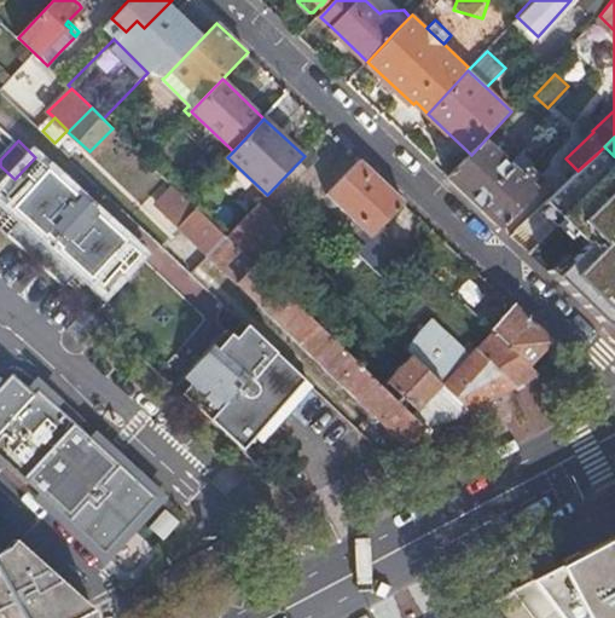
[(510,166),(485,140),(471,155),(450,177),(504,227),(538,191),(532,185),(538,178),(529,169),(535,165),(522,152),(510,166)]
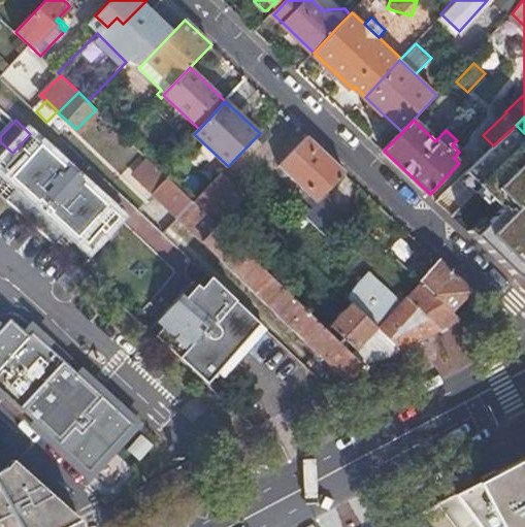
[(22,186),(8,200),(55,242),(68,228),(80,238),(83,236),(94,246),(121,216),(80,178),(80,177),(79,176),(79,175),(78,173),(74,171),(73,171),(71,172),(30,134),(12,153),(2,164),(13,174),(11,176),(22,186)]
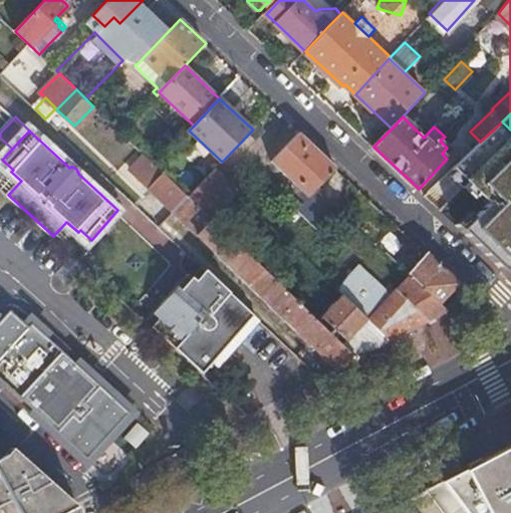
[(273,163),(310,197),(317,190),(338,168),(301,133),(273,163)]
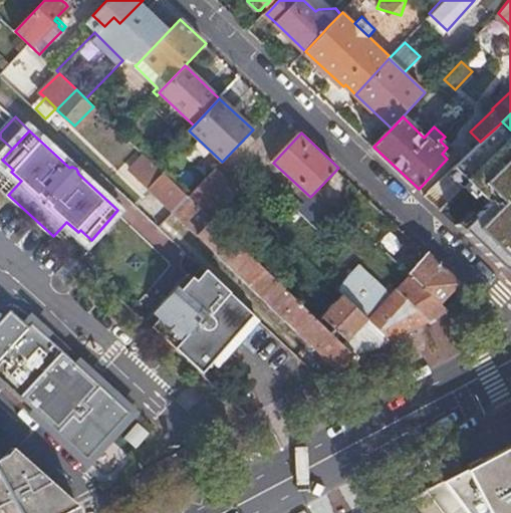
[(510,152),(502,144),(469,178),(483,193),(499,208),(500,208),(510,196),(510,152)]
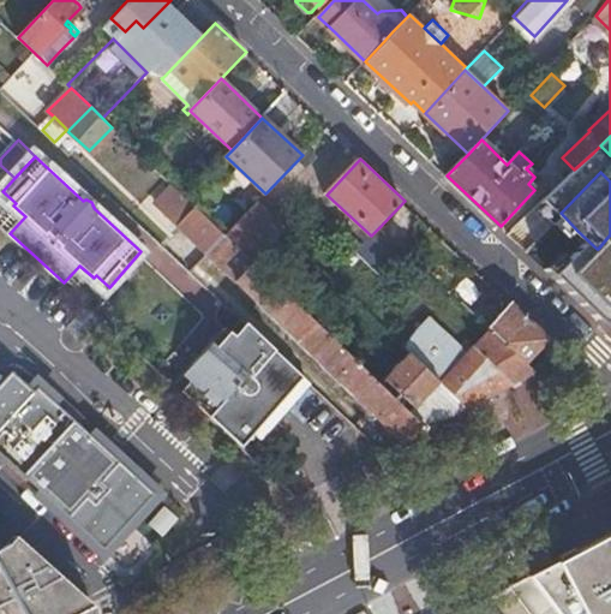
[(177,180),(172,185),(174,188),(180,194),(185,197),(186,198),(191,194),(177,180)]
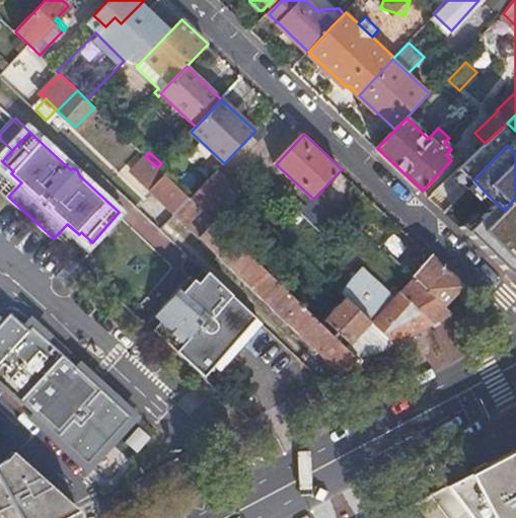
[(343,372),(361,362),(362,361),(347,348),(229,236),(216,223),(191,199),(157,167),(156,166),(152,163),(147,158),(133,172),(219,254),(314,345),(310,349),(317,356),(318,355),(322,359),(325,356),(343,372)]
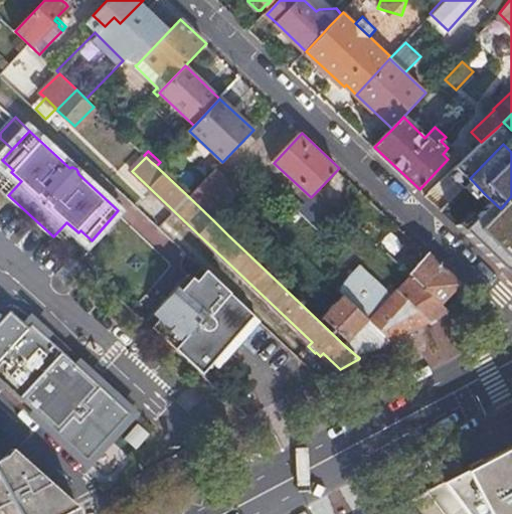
[(470,178),(457,165),(444,178),(472,206),(484,193),(470,178)]
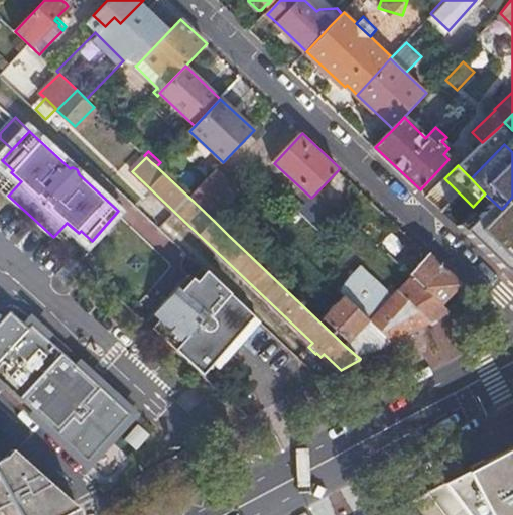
[(215,171),(189,198),(215,222),(239,197),(240,196),(215,171)]
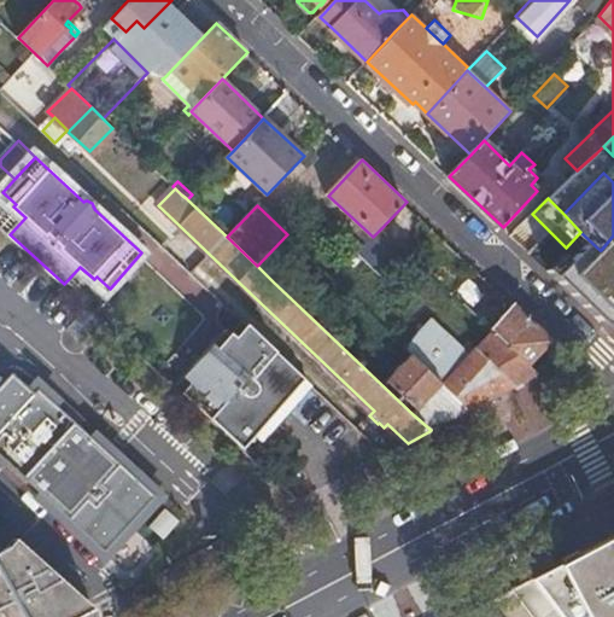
[(373,237),(358,252),(393,284),(416,261),(381,228),(373,237)]
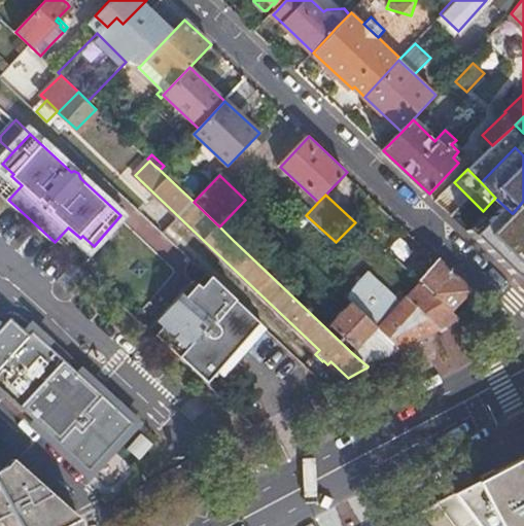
[(244,201),(219,226),(233,240),(258,213),(254,210),(244,201)]
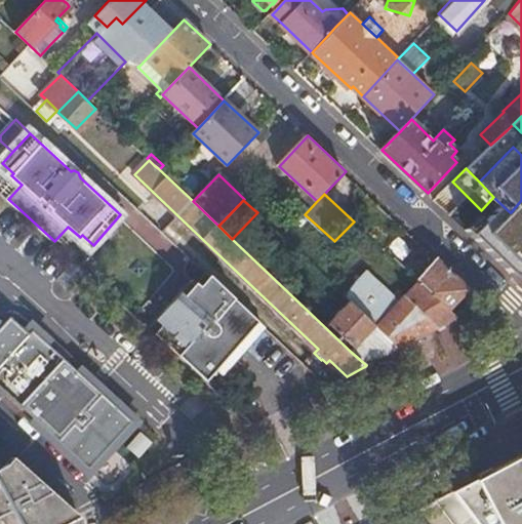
[(521,223),(511,212),(510,212),(480,241),(514,274),(521,266),(521,223)]
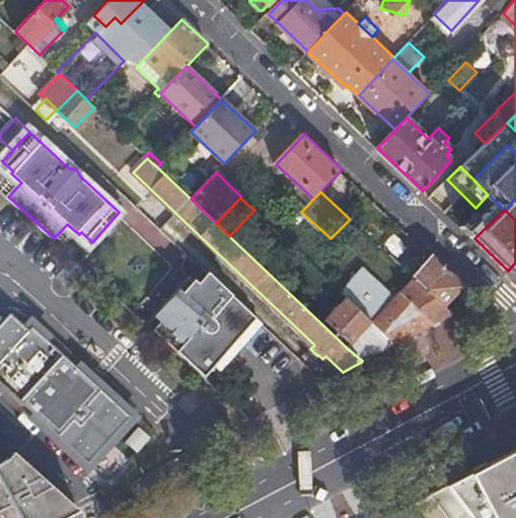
[(421,252),(416,260),(422,266),(423,265),(428,259),(421,252)]
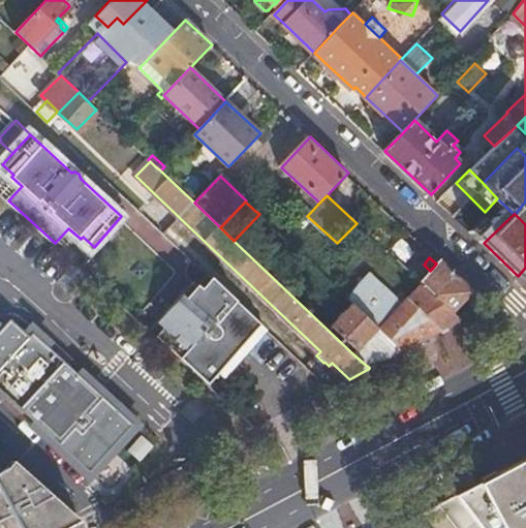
[(220,264),(316,355),(320,351),(223,259),(220,264)]
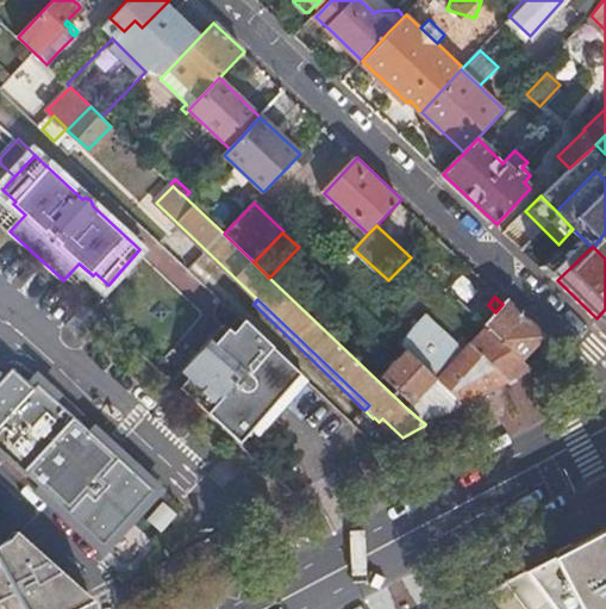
[(400,343),(464,404),(532,367),(524,360),(545,335),(507,299),(503,304),(497,311),(495,312),(488,305),(476,317),(488,328),(473,343),(466,336),(455,345),(425,317),(400,343)]
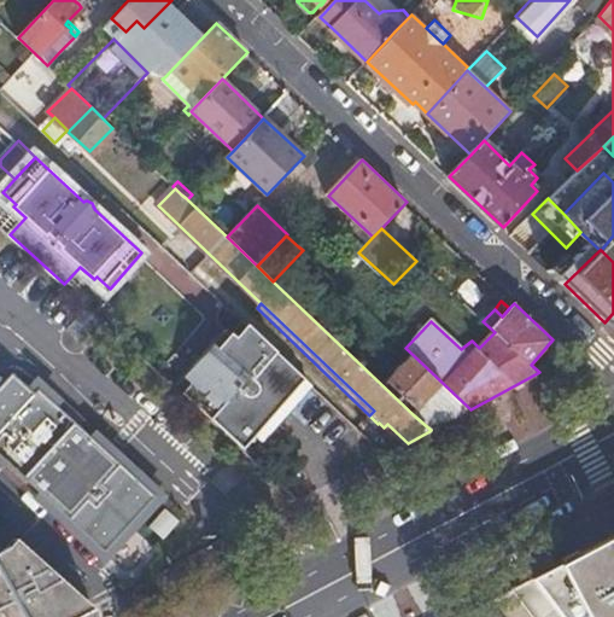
[(249,325),(244,320),(232,333),(237,338),(249,325)]
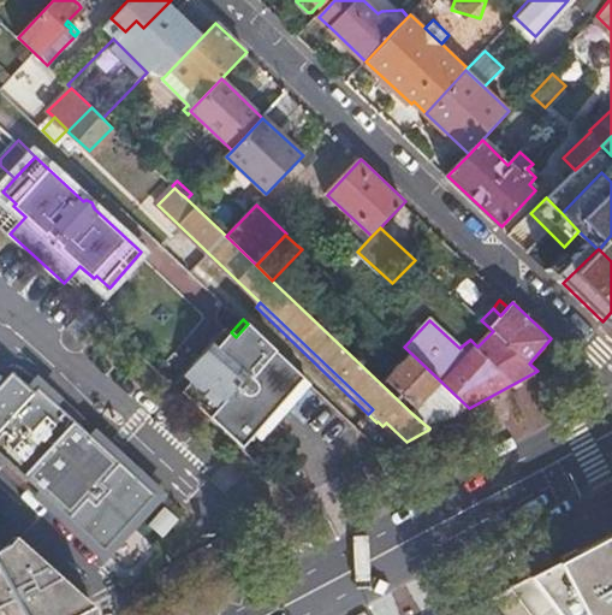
[(262,437),(310,383),(248,324),(236,337),(231,332),(226,329),(213,344),(226,355),(224,360),(230,365),(223,372),(203,355),(178,386),(245,448),(257,435),(262,437)]
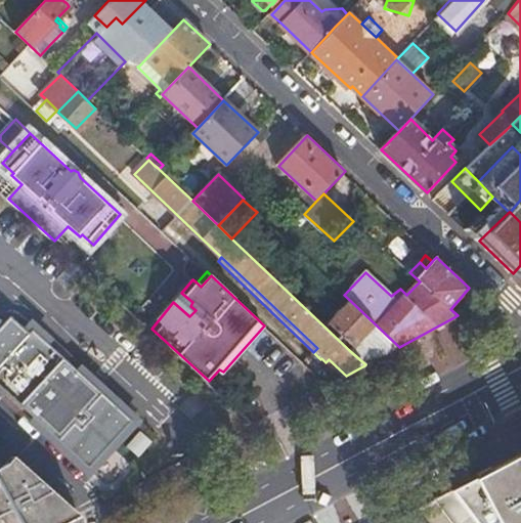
[(350,351),(365,364),(399,347),(344,295),(343,294),(329,308),(331,310),(323,317),(354,347),(350,351)]
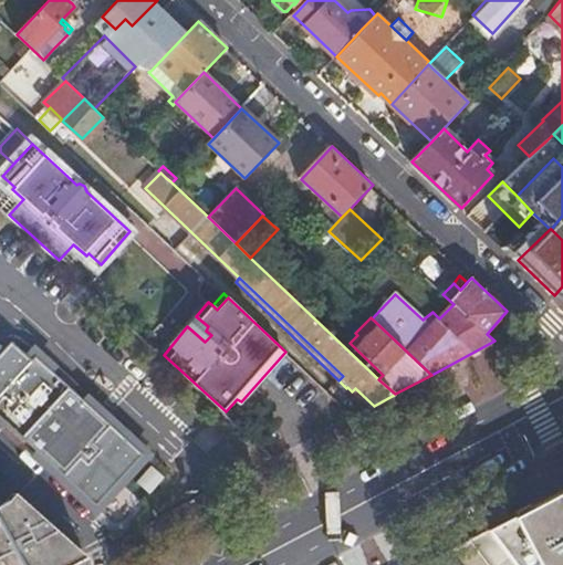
[(13,341),(0,355),(0,416),(4,420),(6,420),(40,451),(39,452),(45,459),(47,457),(98,504),(144,453),(38,355),(34,359),(13,341)]
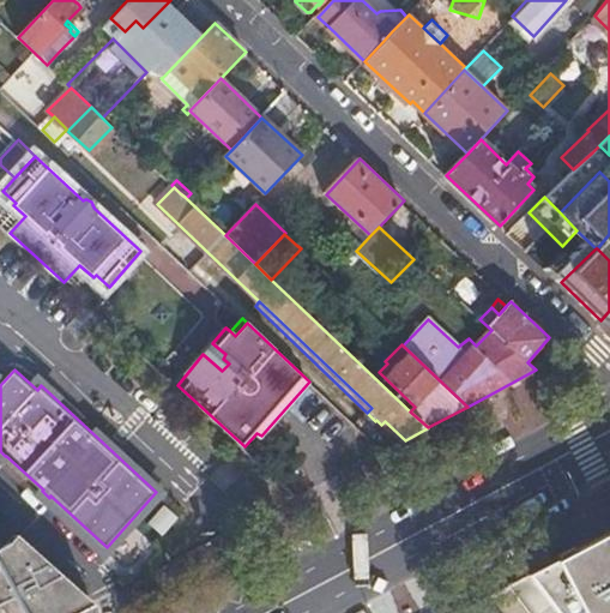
[(405,440),(400,443),(404,449),(430,436),(427,428),(405,440)]
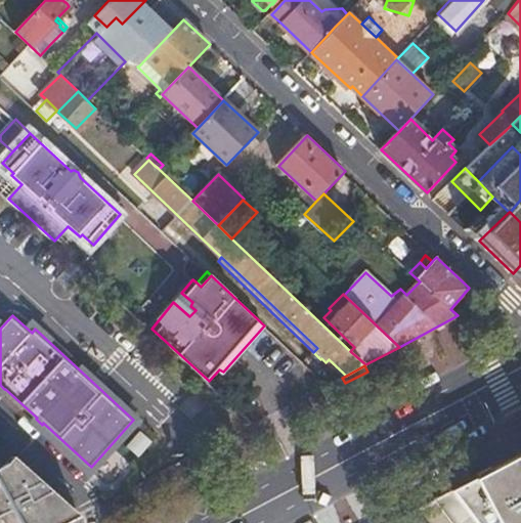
[(397,518),(387,522),(520,522),(520,452),(467,482),(429,502),(397,518)]
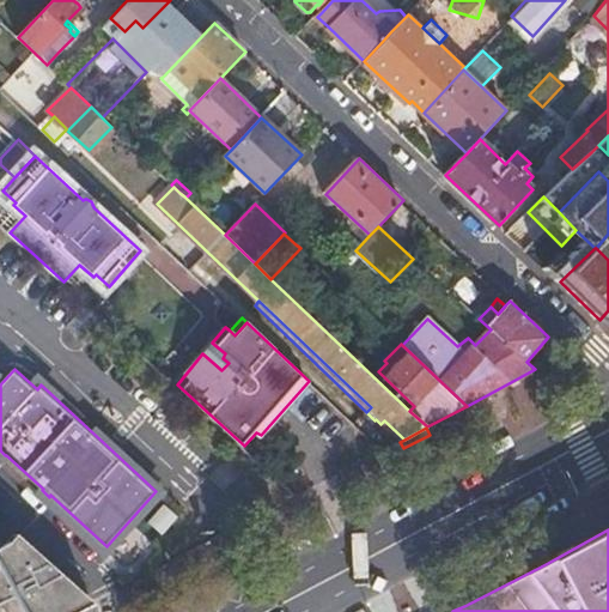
[(78,611),(96,603),(18,533),(10,544),(0,547),(0,611),(78,611)]
